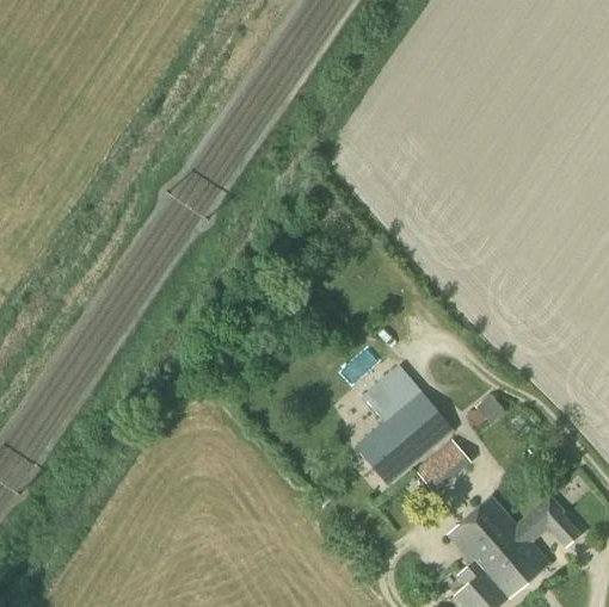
[(371,261),(360,276),(374,286),(385,272),(371,261)]
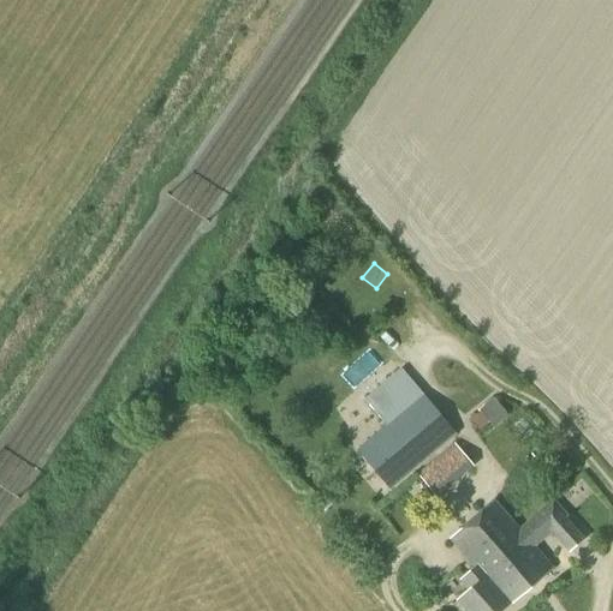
[(406,370),(369,401),(392,429),(403,442),(441,412),(426,394),(406,370)]
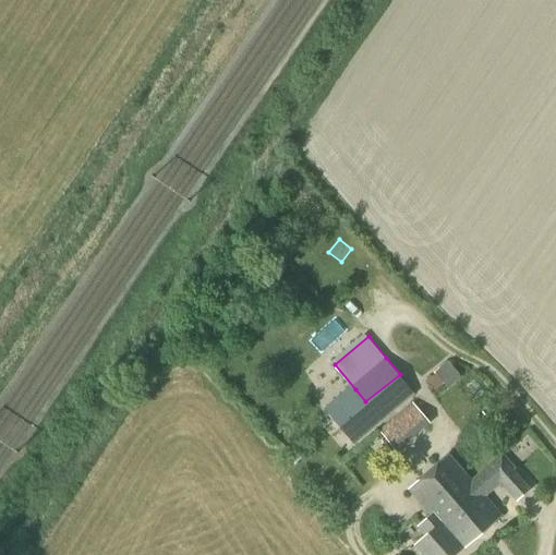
[(355,389),(331,409),(341,421),(357,439),(415,393),(400,374),(365,401),(355,389)]
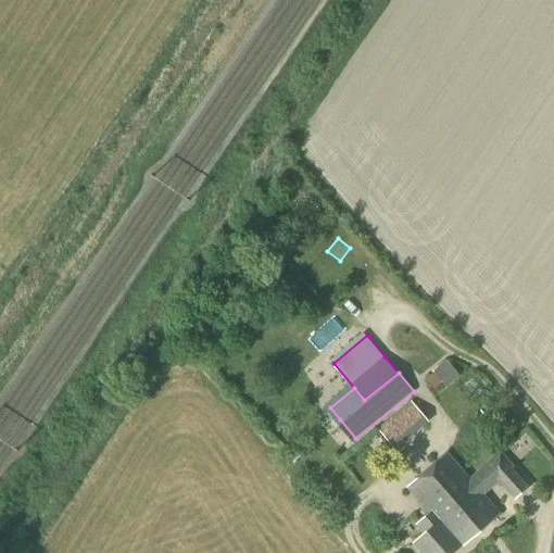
[(379,426),(397,448),(430,420),(412,399),(379,426)]
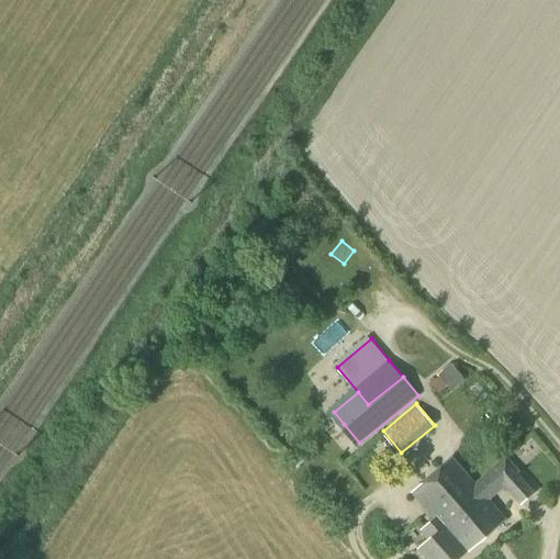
[(474,485),(489,501),(507,484),(523,503),(535,492),(506,458),(474,485)]
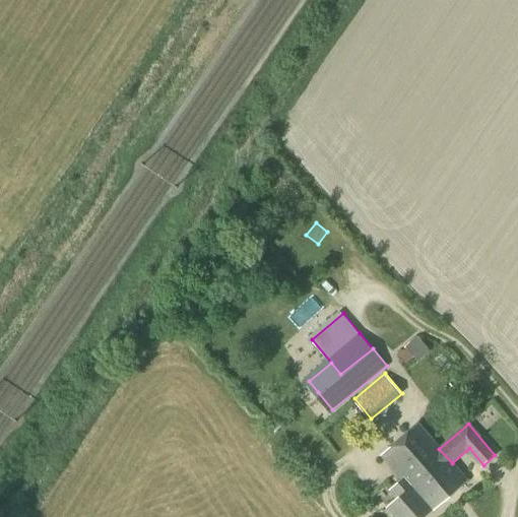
[(404,478),(432,510),(466,479),(452,463),(439,449),(417,425),(383,455),(404,478)]
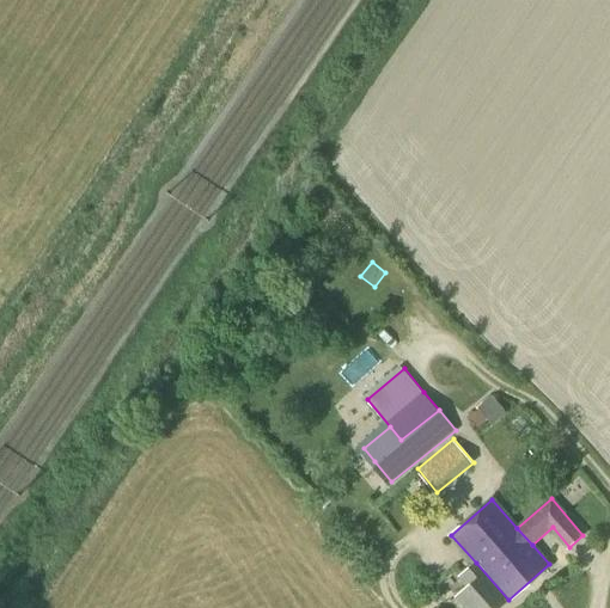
[(498,607),(508,600),(476,563),(468,571),(476,581),(458,596),(468,607),(498,607)]
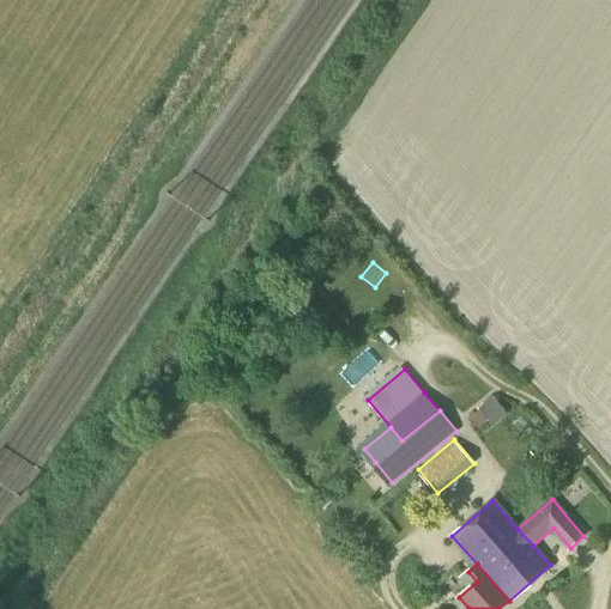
All buildings are outlined.
